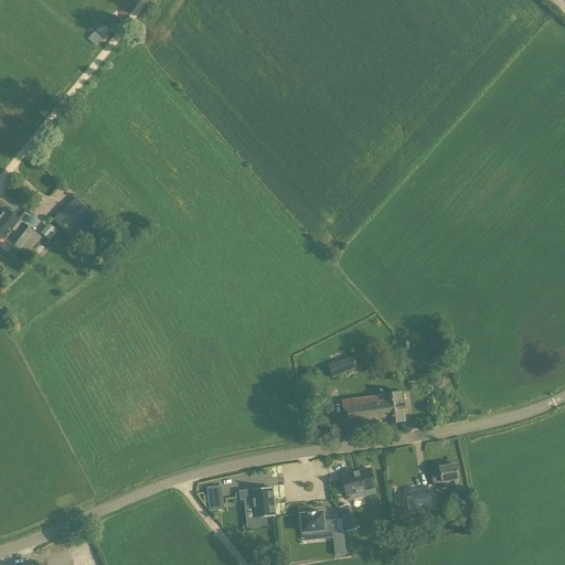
[(88,40),(96,46),(102,39),(95,32),(88,40)]
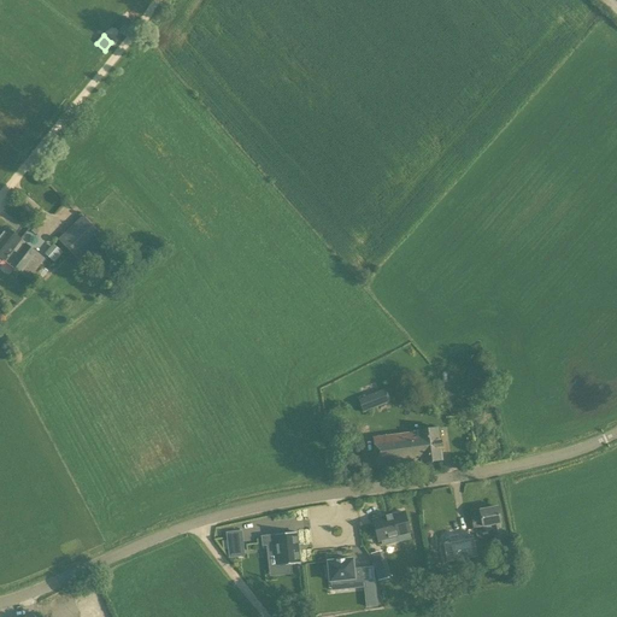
[(78,262),(103,236),(82,216),(57,240),(78,262)]
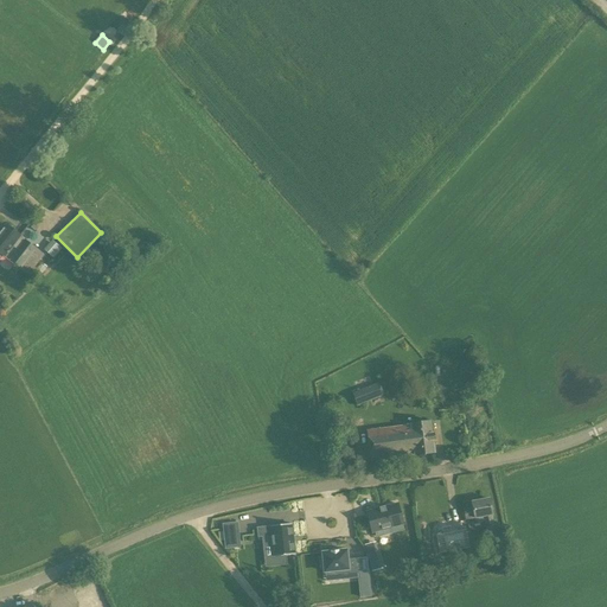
[(43,255),(6,227),(0,232),(0,254),(27,275),(43,255)]
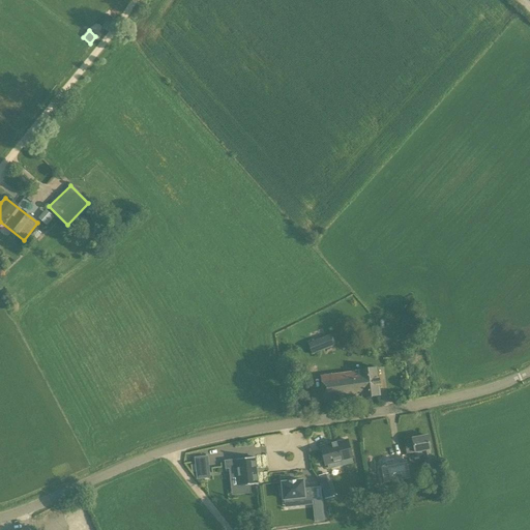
[(47,209),(38,217),(47,225),(55,216),(47,209)]
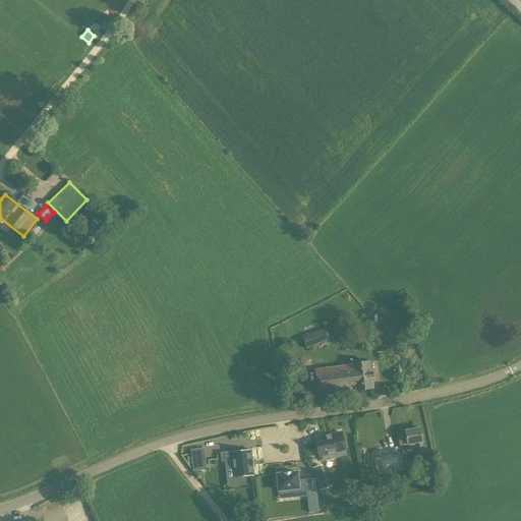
[(302,338),(306,349),(329,340),(325,329),(302,338)]
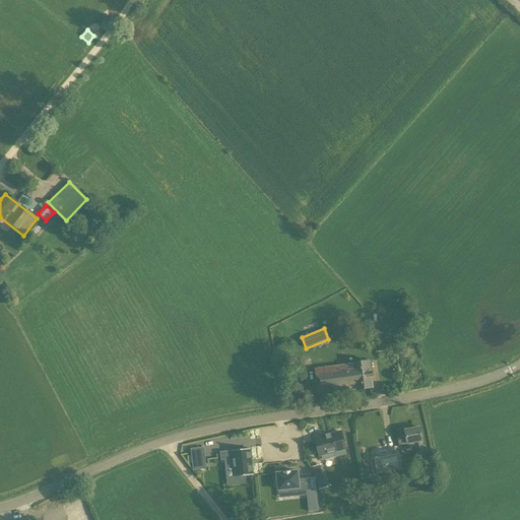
[(351,365),(315,370),(318,395),(354,390),(354,391),(373,389),(369,362),(351,364),(351,365)]
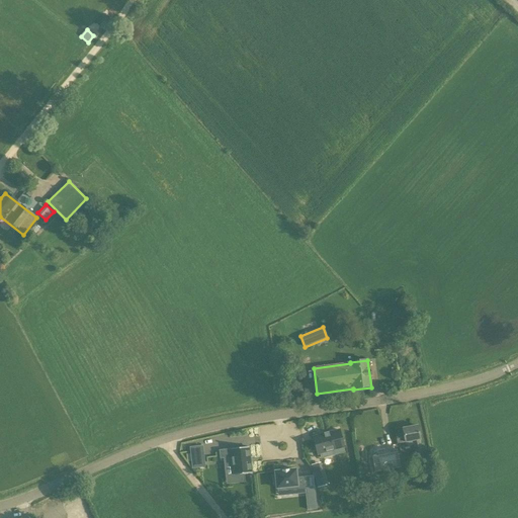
[(404,431),(395,433),(397,442),(413,439),(416,455),(423,454),(420,438),(421,438),(419,424),(403,427),(404,431)]
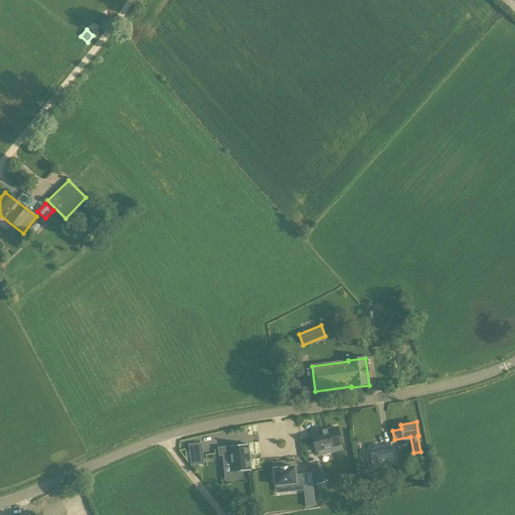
[(312,435),(316,452),(319,452),(320,456),(333,452),(332,448),(341,446),(337,427),(326,431),(326,430),(322,431),(322,432),(312,435)]
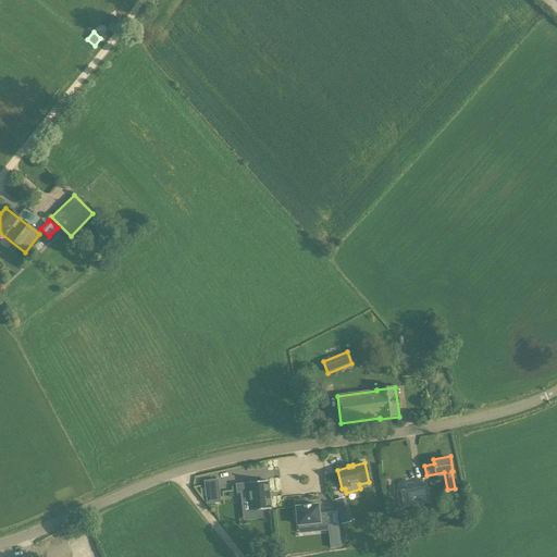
[(195,486),(205,486),(205,475),(195,475),(195,486)]
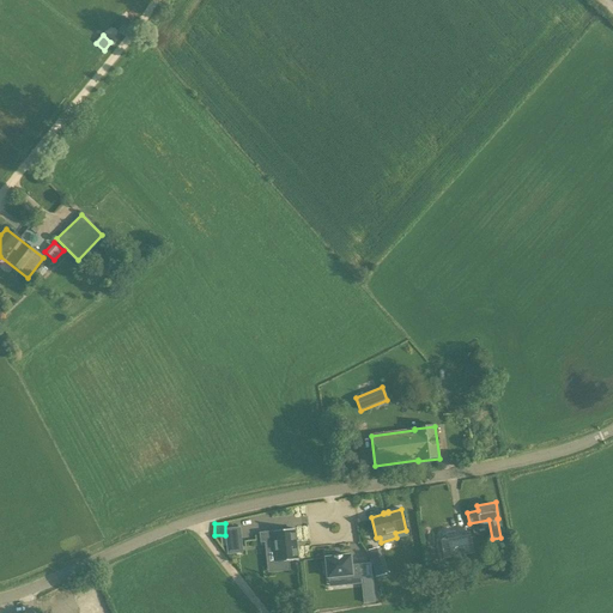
[(298,560),(295,529),(273,532),(273,533),(260,534),(261,542),(273,541),(277,563),(298,560)]
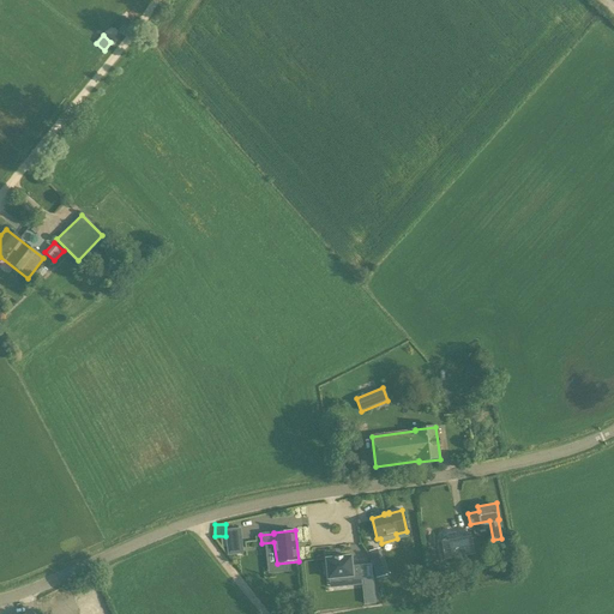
[(471,535),(440,541),(444,560),(475,554),(471,535)]
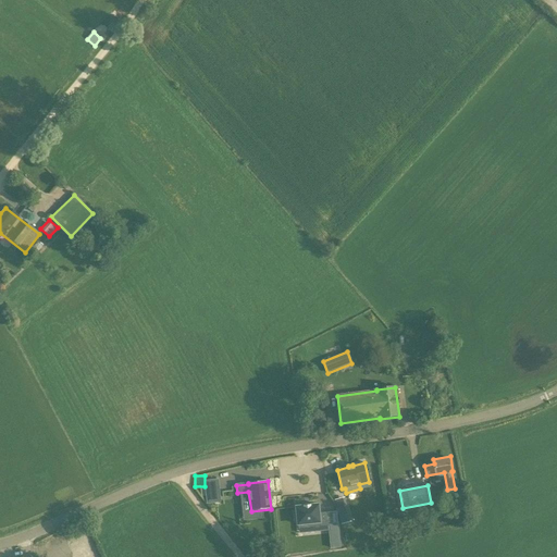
[(219,492),(206,494),(207,504),(220,502),(219,492)]
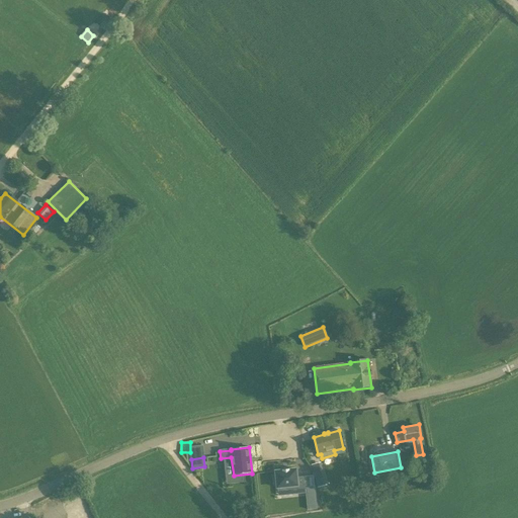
[(274,485),(276,485),(277,488),(296,486),(296,494),(306,494),(305,478),(296,478),(295,469),(275,471),(275,476),(273,476),(274,485)]
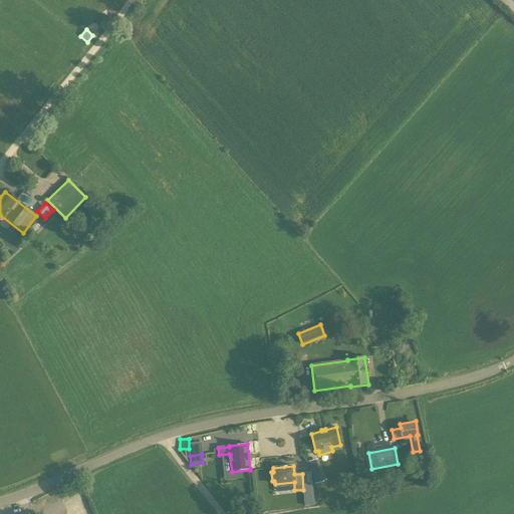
[(311,468),(315,483),(323,481),(319,466),(311,468)]
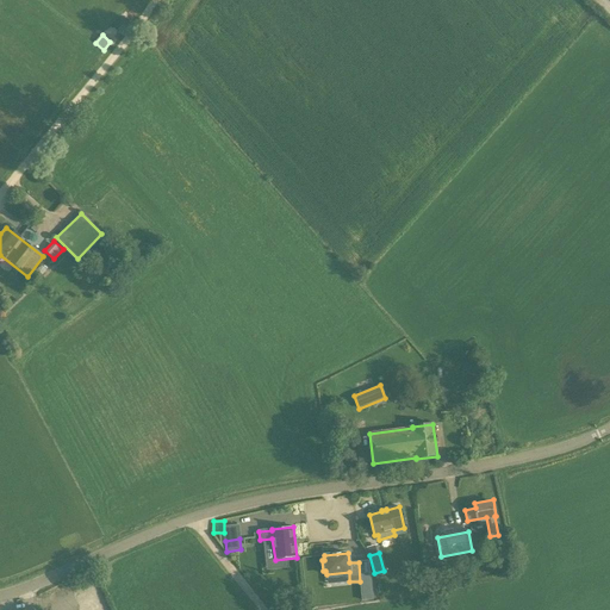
[(371,574),(360,576),(360,582),(361,601),(373,599),(371,574)]
